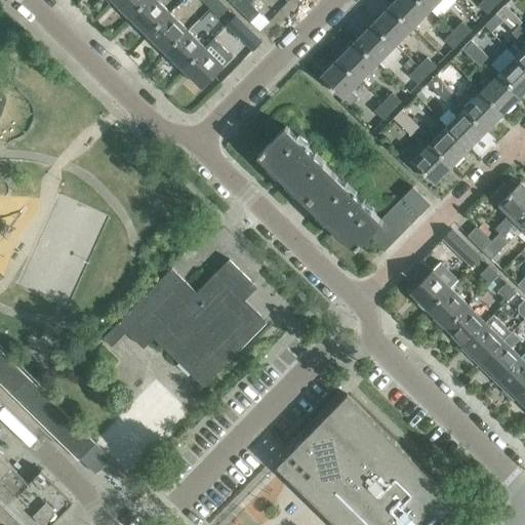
[(148,0),(113,0),(130,17),(148,0)]
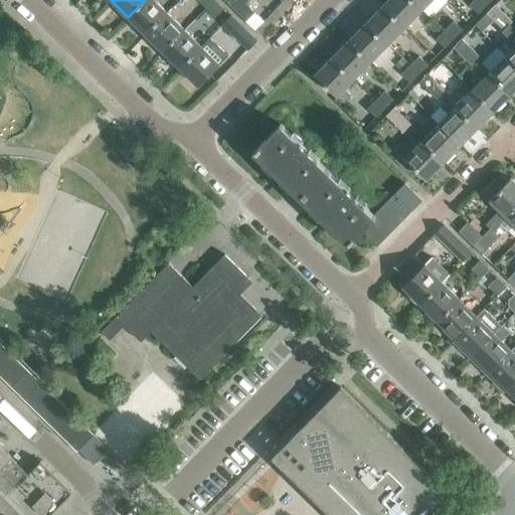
[(145,0),(128,17),(146,34),(167,12),(154,0),(145,0)]
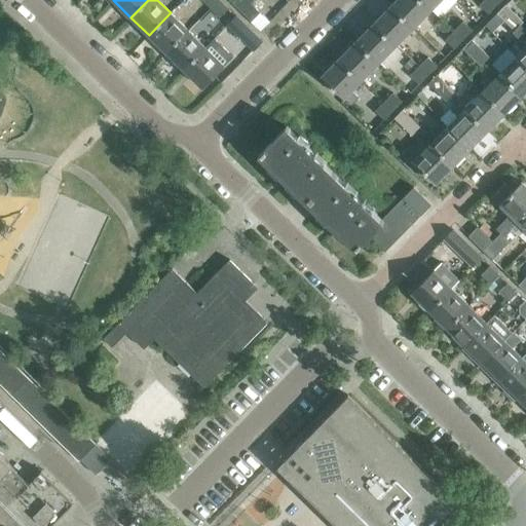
[(201,0),(211,8),(218,0),(201,0)]
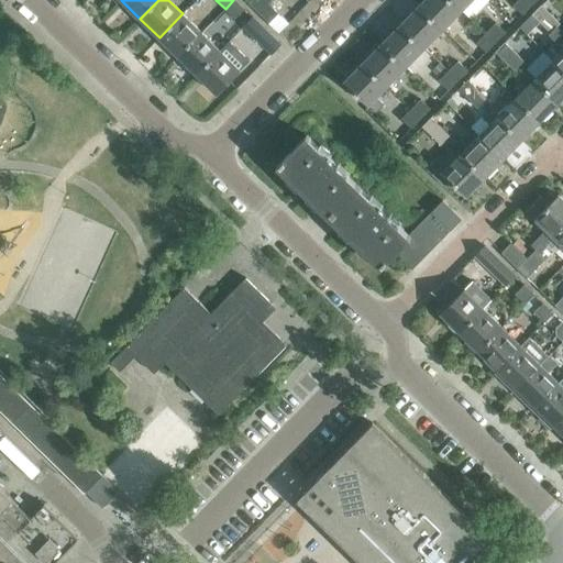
[(235,19),(245,9),(235,0),(233,0),(225,9),(235,19)]
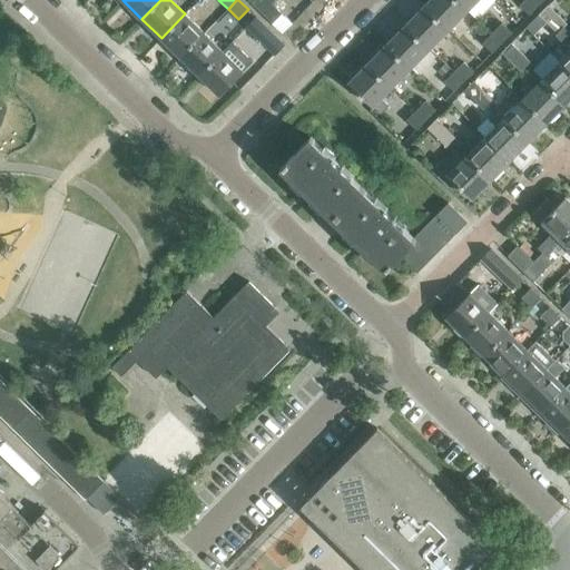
[(262,13),(272,3),(267,0),(255,0),(253,3),(262,13)]
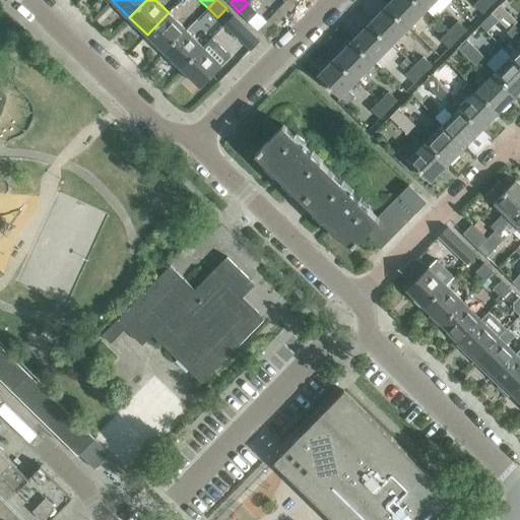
[(391,0),(387,4),(409,26),(427,9),(416,0),(391,0)]
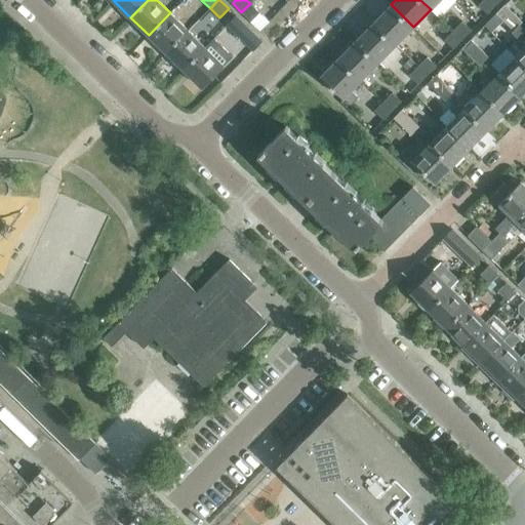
[(420,0),(431,9),(439,0),(420,0)]
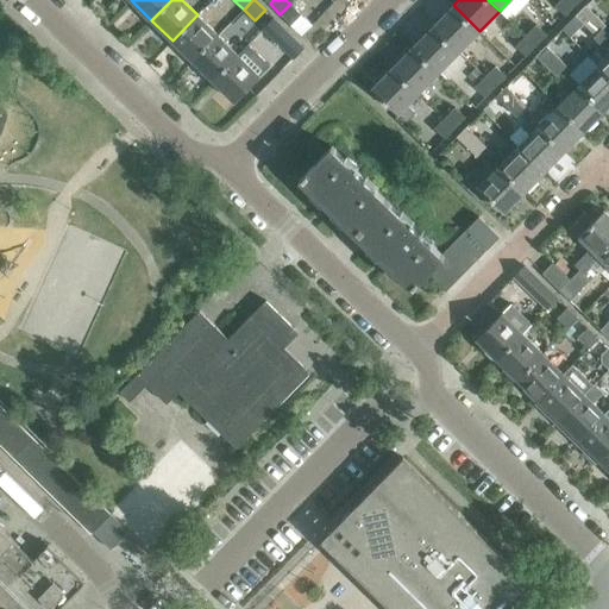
[(565,16),(570,11),(576,5),(570,0),(560,0),(556,5),(565,16)]
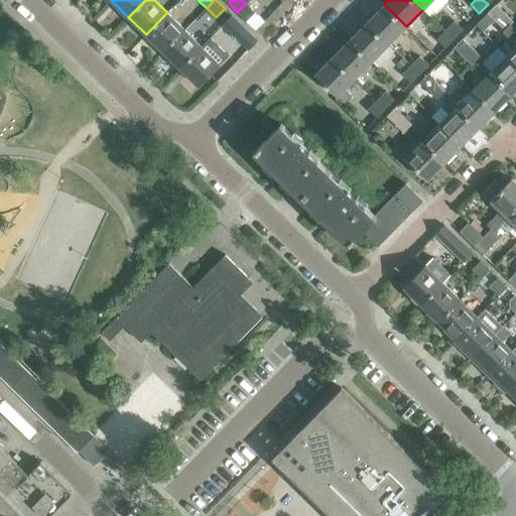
[(246,21),(255,12),(246,3),(237,12),(246,21)]
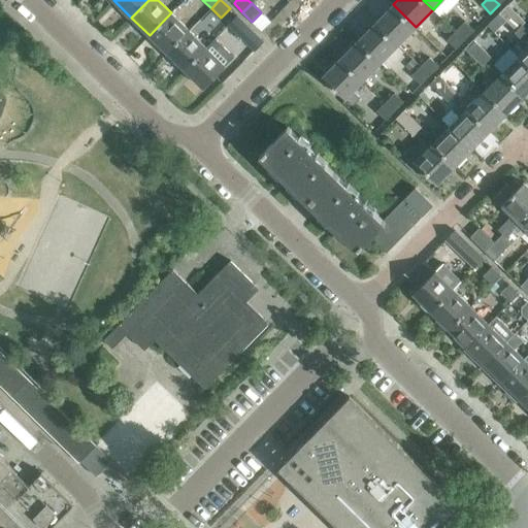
[(393,4),(375,23),(398,45),(416,27),(393,4)]
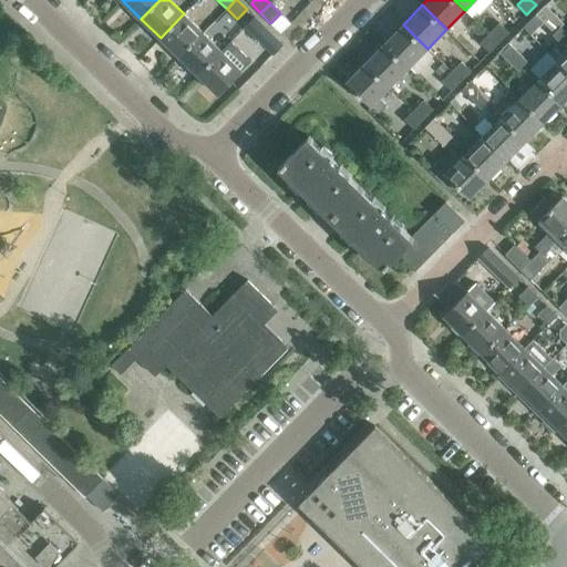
[(545,23),(555,14),(545,4),(536,14),(545,23)]
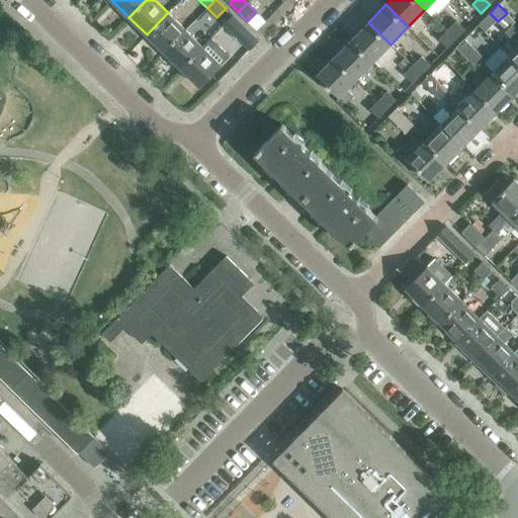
[(147,34),(164,52),(186,29),(168,12),(147,34)]
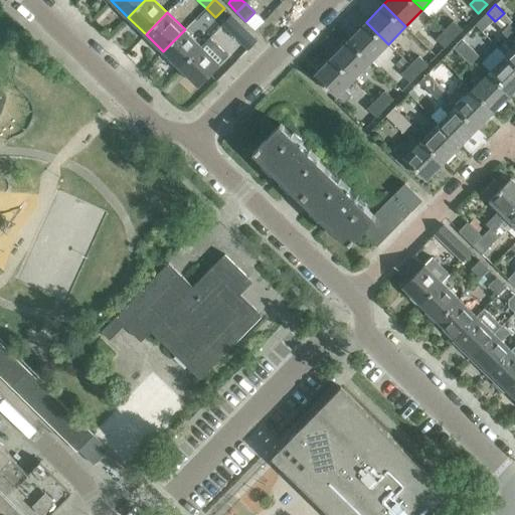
[(514,63),(514,29),(510,24),(512,21),(504,13),(495,21),(504,29),(502,31),(514,43),(514,45),(506,55),(514,63)]
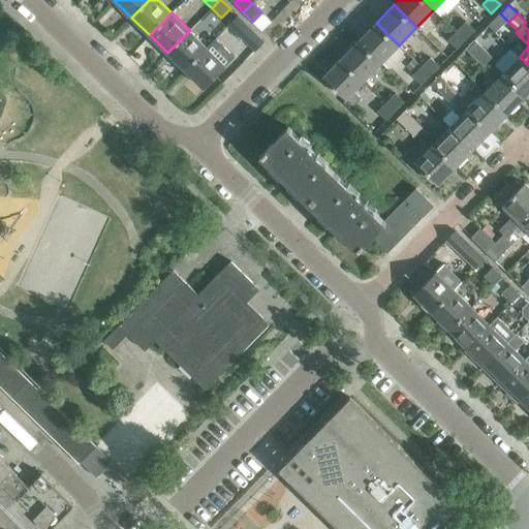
[(247,43),(256,34),(238,16),(228,25),(247,43)]
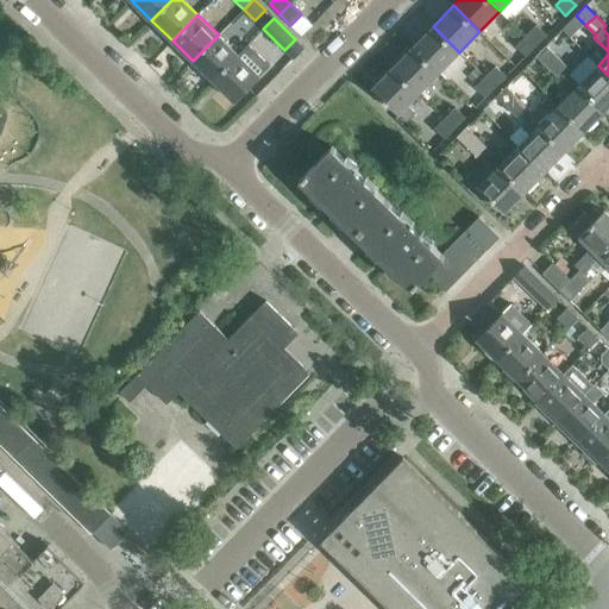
[(535,46),(546,35),(537,25),(525,36),(535,46)]
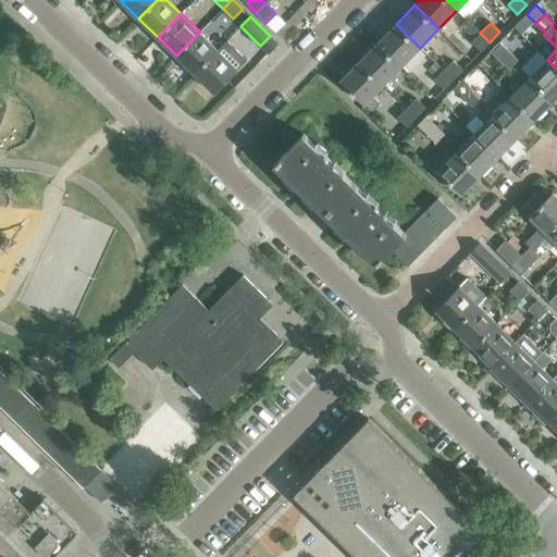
[(378,42),(401,66),(420,48),(396,24),(378,42)]
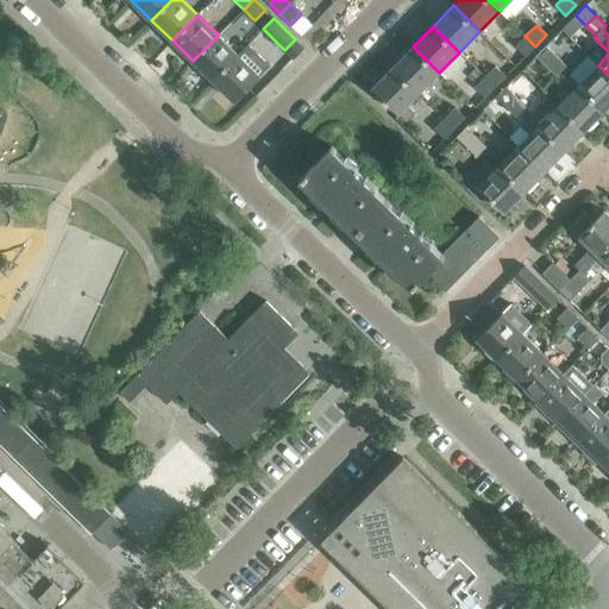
[(193,61),(214,81),(239,55),(219,35),(193,61)]
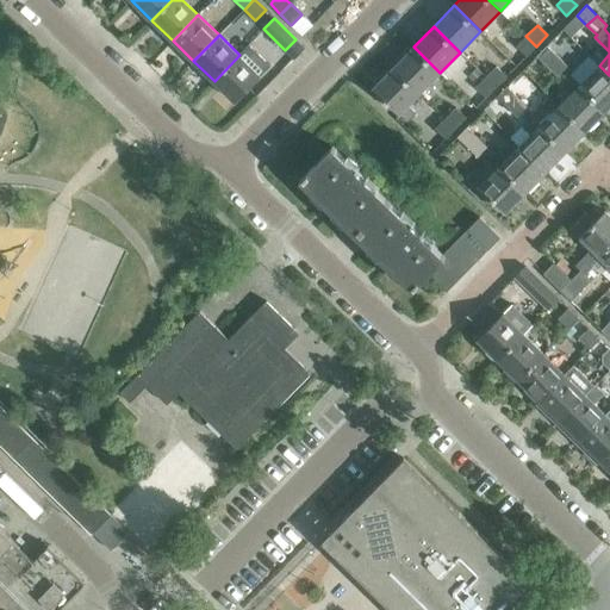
[(527,56),(536,47),(526,36),(517,45),(527,56)]
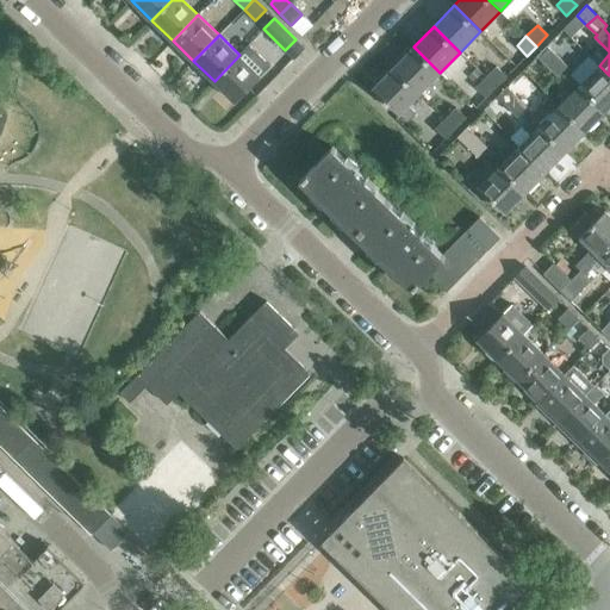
[(547,66),(552,62),(549,60),(555,54),(547,45),(536,56),(547,66)]
